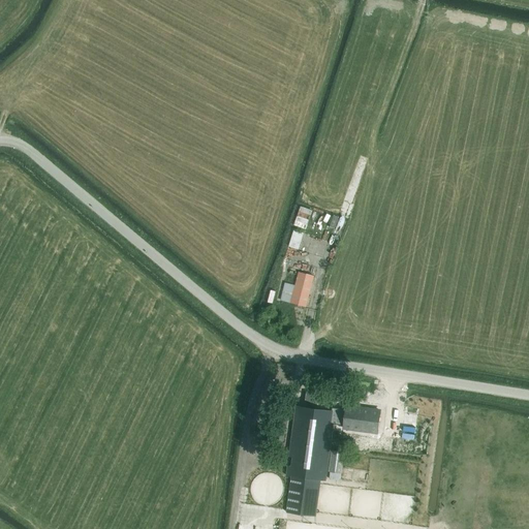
[(293,229),(288,246),(299,250),(304,232),(293,229)]
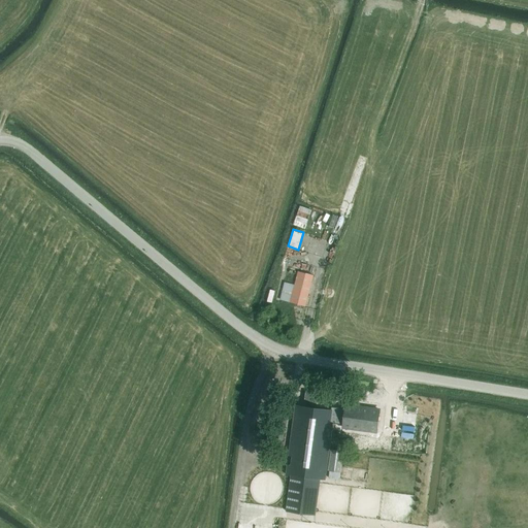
[(298,271),(294,284),(285,282),(279,300),(290,303),(305,307),(314,275),(298,271)]
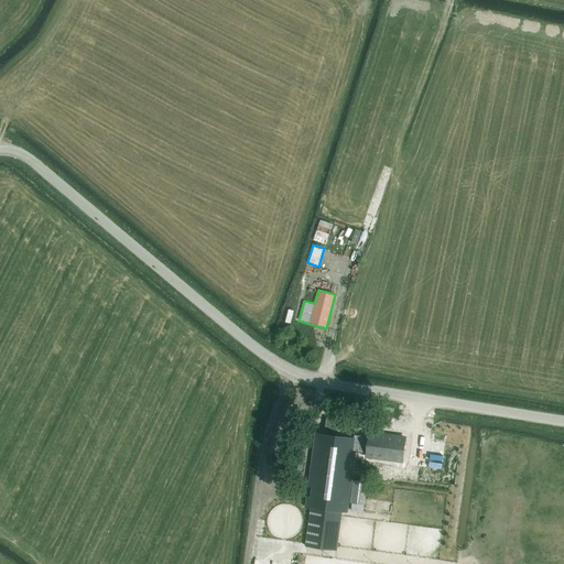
[(349,430),(351,416),(338,414),(338,416),(327,414),(326,425),(334,426),(333,427),(349,430)]
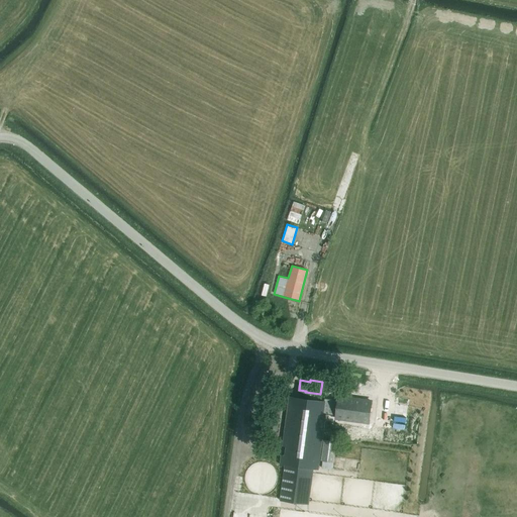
[(327,402),(289,397),(282,448),(286,448),(285,455),(281,454),(280,464),(285,466),(304,469),(313,470),(318,471),(326,415),(327,403),(327,402)]
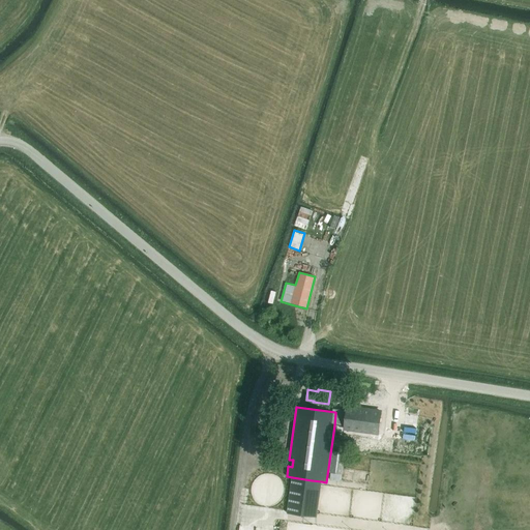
[(334,425),(345,427),(344,430),(377,434),(380,412),(347,408),(346,414),(335,413),(334,425)]
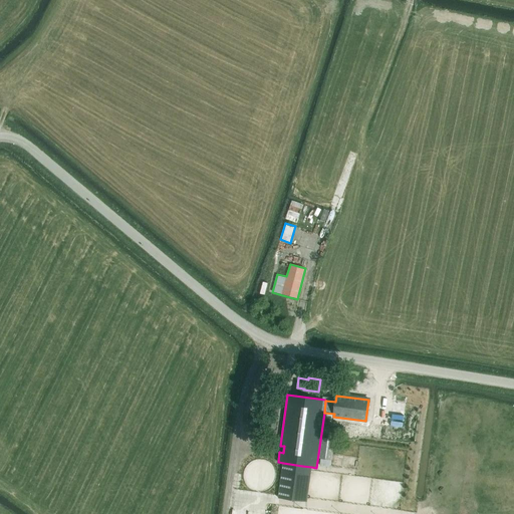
[(318,459),(320,459),(332,461),(335,440),(321,438),(318,459)]
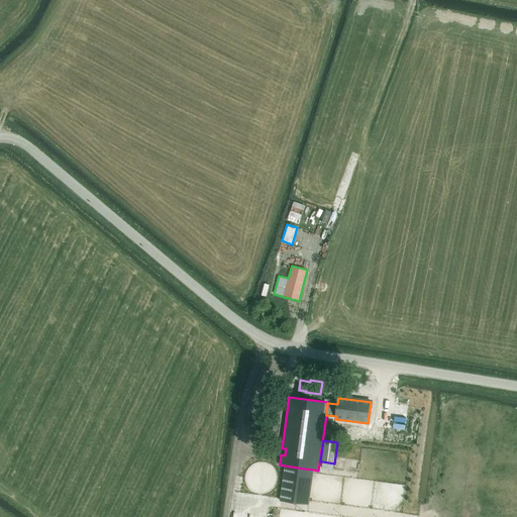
[(280,501),(299,504),(304,469),(285,466),(280,501)]
